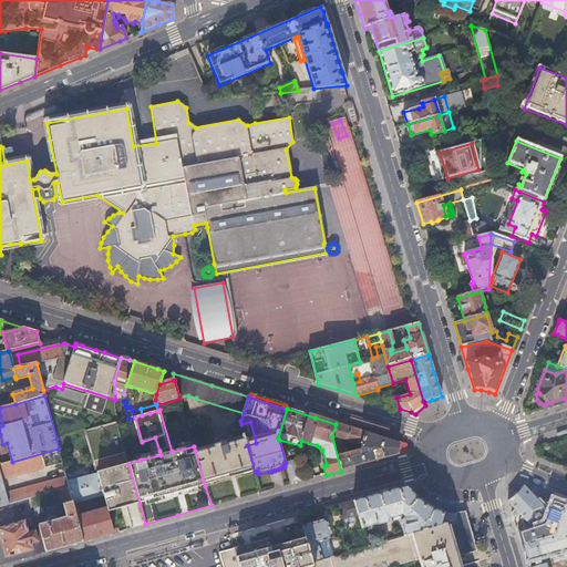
[(241,424),(245,435),(247,445),(256,443),(250,422),(241,424)]
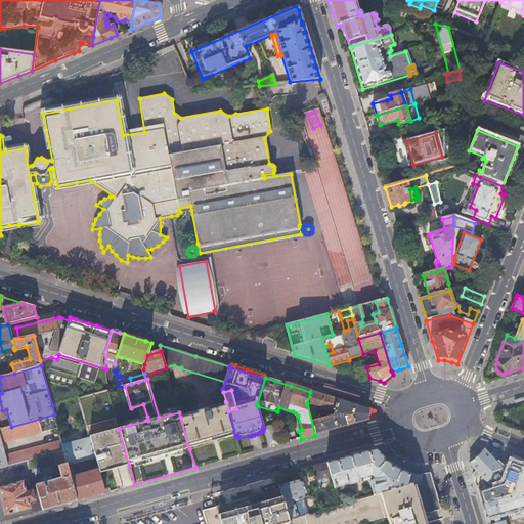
[(315,436),(344,428),(368,421),(369,410),(339,400),(310,392),(307,403),(315,436)]
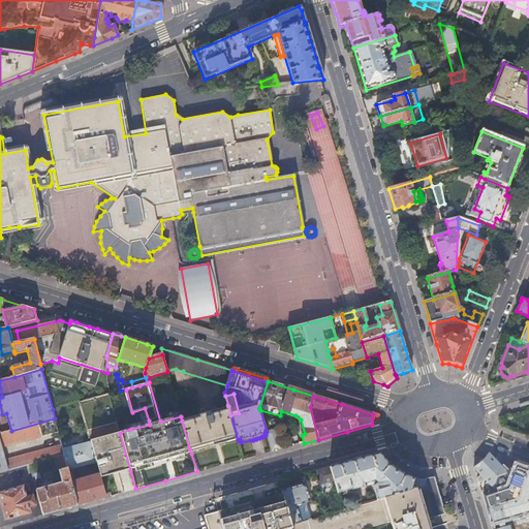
[(182,421),(189,448),(191,454),(238,440),(230,415),(228,406),(227,406),(226,407),(226,408),(182,421)]
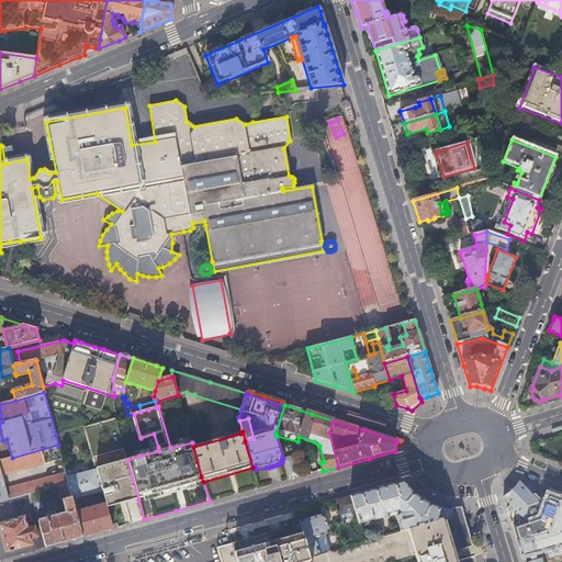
[(65,433),(56,435),(58,445),(58,447),(67,444),(65,433)]
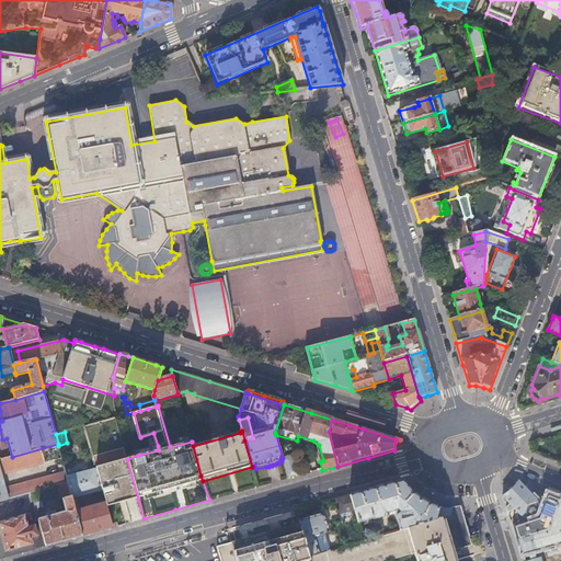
[(58,444),(12,457),(0,459),(0,501),(31,493),(38,491),(56,487),(68,482),(67,477),(65,471),(0,489),(0,474),(61,458),(58,446),(58,444)]
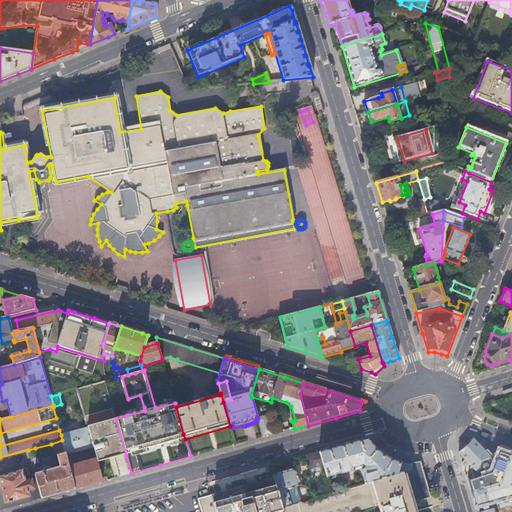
[(145,411),(144,407),(126,412),(127,415),(145,411)]
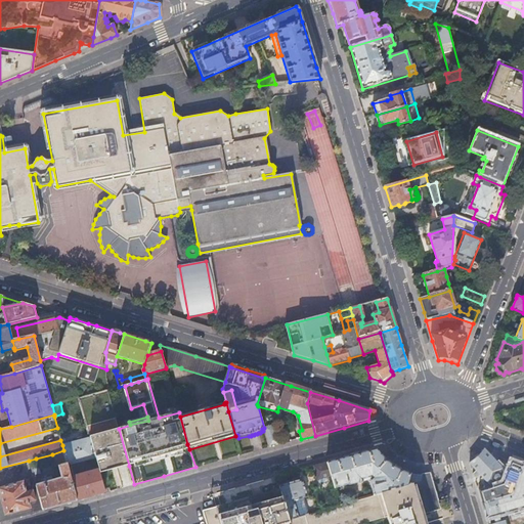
[(119,429),(89,437),(90,438),(95,459),(98,470),(99,474),(129,466),(119,429)]
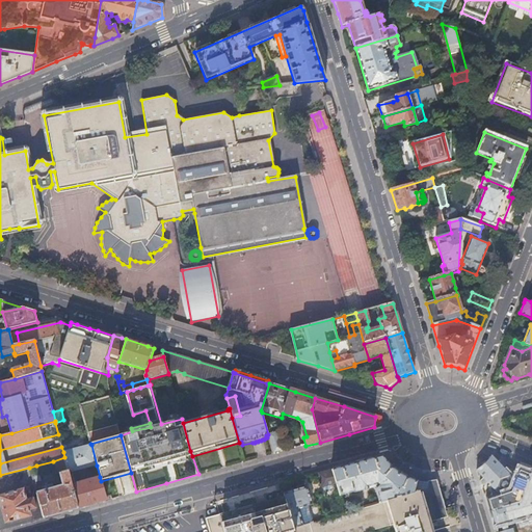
[(281,440),(272,441),(273,452),(282,450),(281,440)]
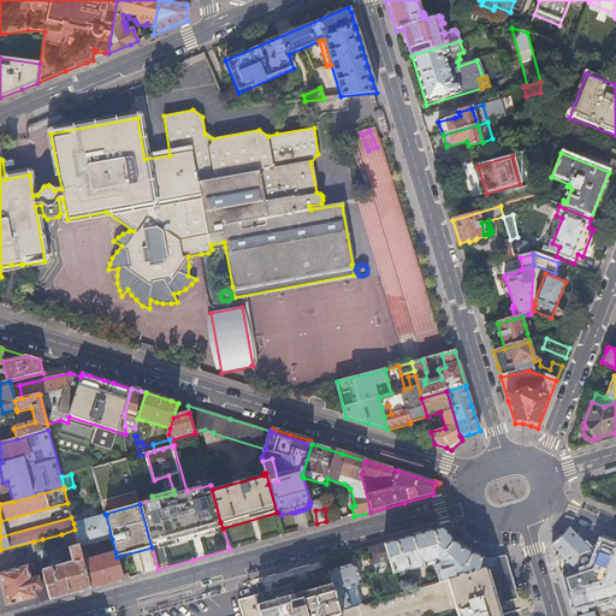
[(77,519),(77,522),(99,516),(98,513),(77,519)]
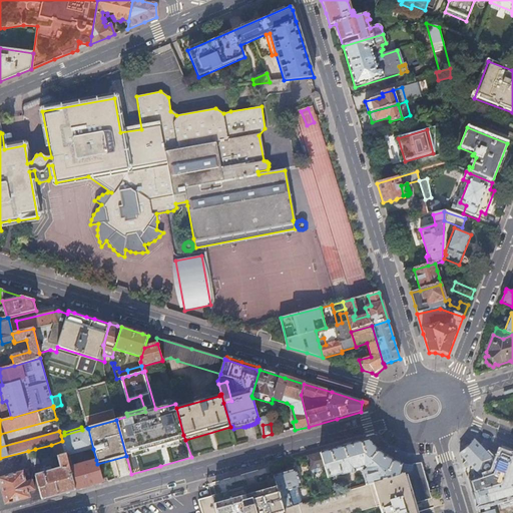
[(64,435),(61,436),(62,441),(66,457),(93,449),(88,429),(82,430),(64,435)]
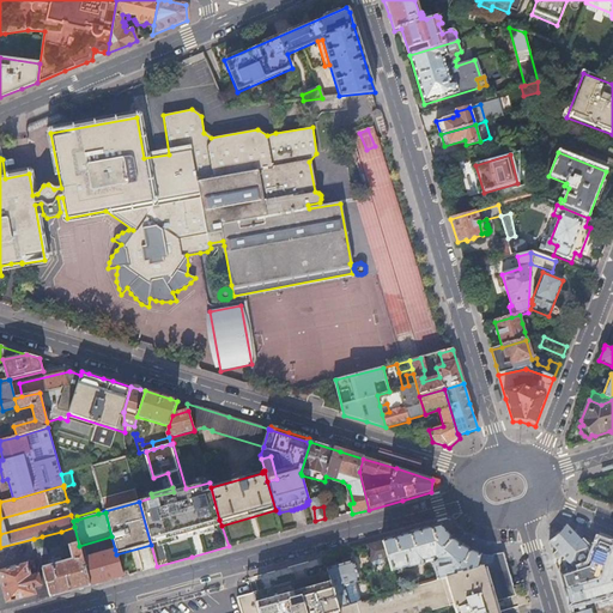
[(447,576),(481,566),(492,601),(511,594),(499,551),(484,554),(478,553),(471,551),(465,548),(459,545),(454,540),(448,536),(444,530),(439,526),(412,533),(382,541),(387,558),(392,571),(406,566),(408,568),(418,565),(418,566),(420,565),(419,564),(423,563),(423,562),(431,558),(437,580),(447,576)]
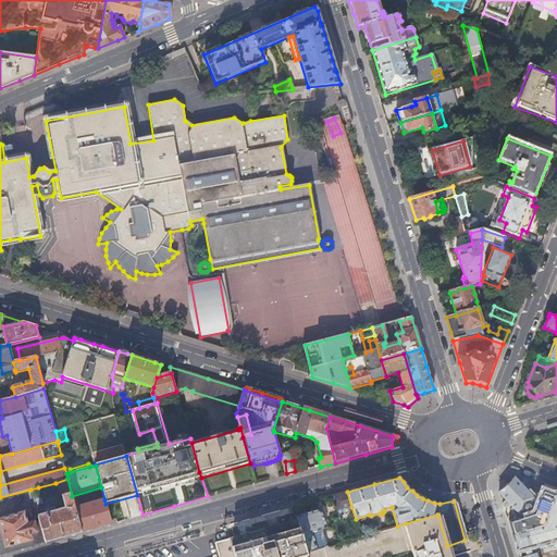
[(72,496),(67,479),(56,483),(60,498),(63,497),(66,509),(62,515),(58,515),(57,511),(56,507),(46,510),(44,511),(45,515),(38,517),(39,520),(46,543),(63,537),(73,535),(82,533),(75,508),(72,496)]
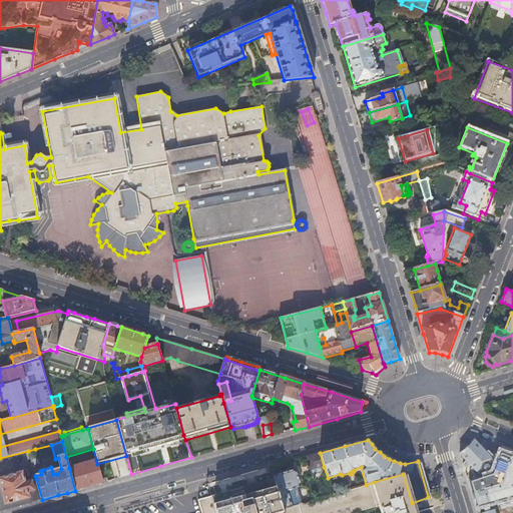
[(467,461),(463,465),(464,468),(467,469),(471,466),(481,478),(468,481),(470,488),(472,494),(500,485),(512,456),(500,451),(496,463),(485,452),(474,441),(471,444),(464,451),(460,454),(467,461)]
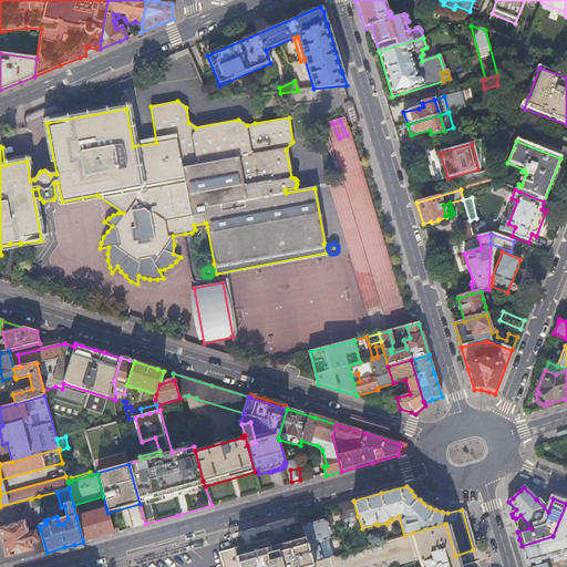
[(43,513),(39,496),(31,498),(37,515),(43,513)]
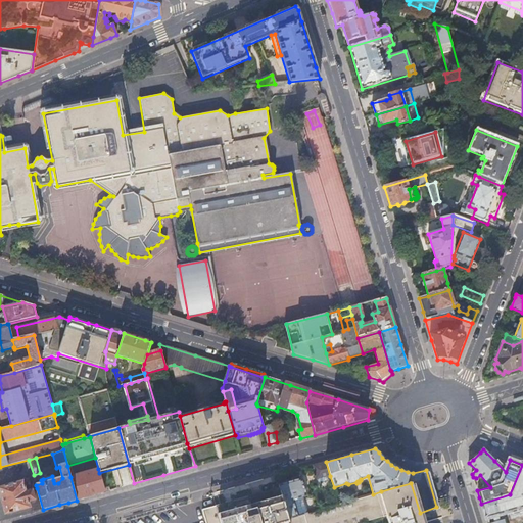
[(326,462),(313,466),(316,478),(318,479),(330,476),(326,462)]
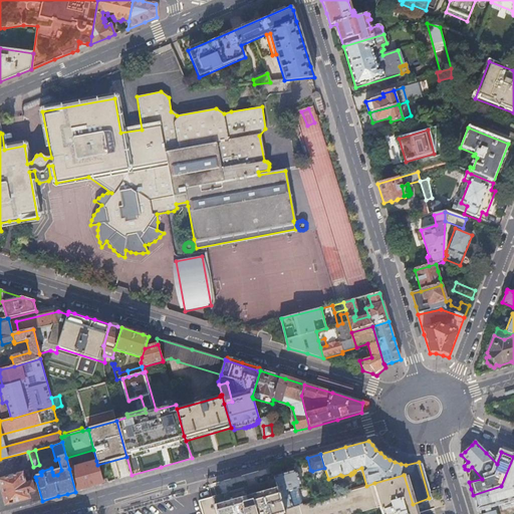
[(501,486),(473,495),(477,508),(479,507),(481,513),(495,513),(495,511),(491,512),(490,506),(503,502),(505,507),(513,504),(513,457),(501,486)]
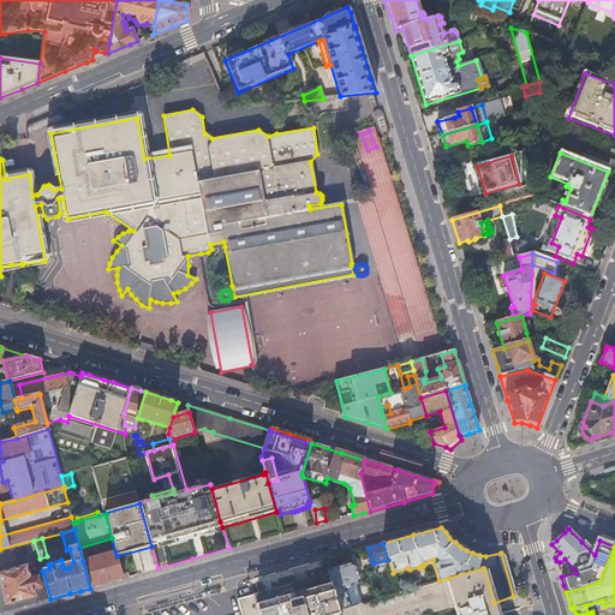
[(83,561),(90,589),(99,586),(108,584),(115,581),(124,579),(117,556),(115,551),(83,561)]
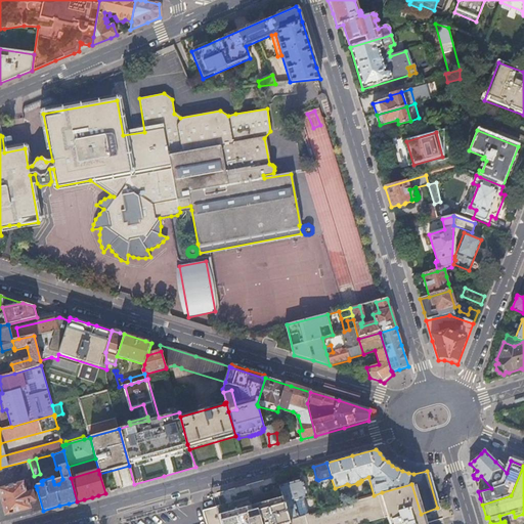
[(302,479),(279,485),(280,489),(290,520),(304,515),(300,498),(307,496),(302,479)]
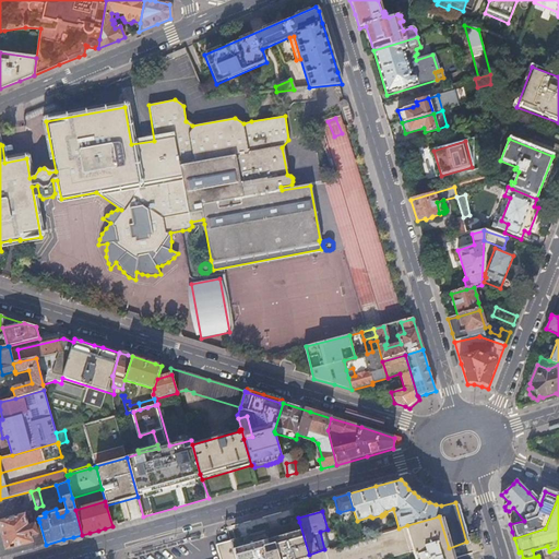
[(0,557),(46,545),(39,522),(27,525),(25,514),(0,521),(0,557)]
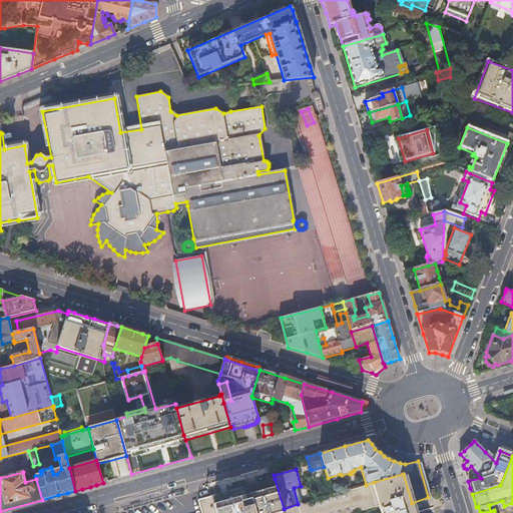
[(414,512),(412,503),(403,474),(374,482),(382,512),(414,512)]
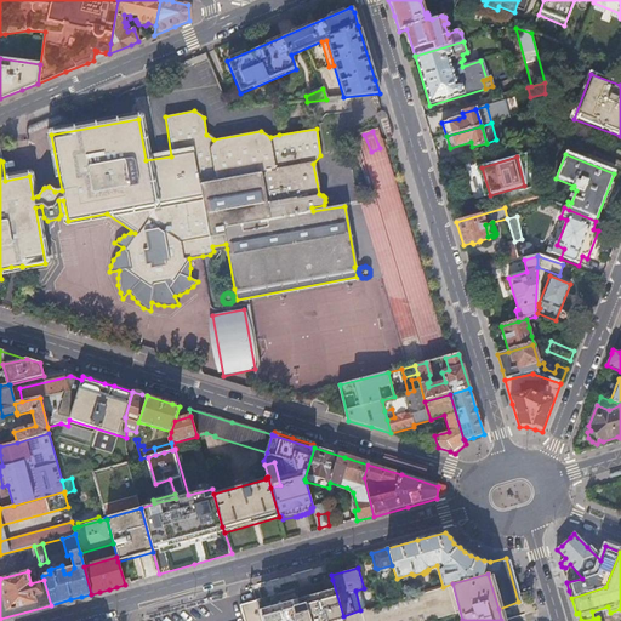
[(332,580),(274,596),(281,620),(324,620),(343,616),(332,580)]
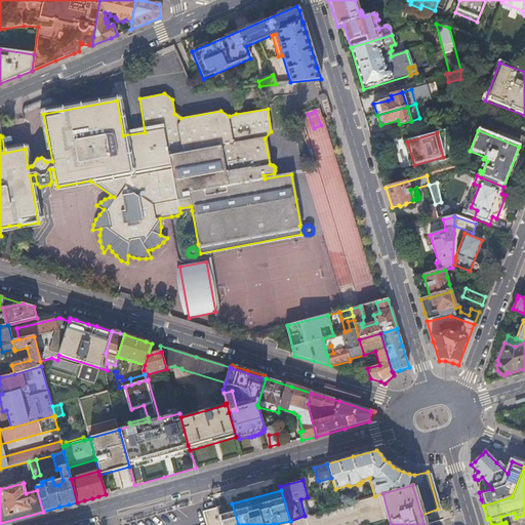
[(337,497),(340,506),(351,502),(349,494),(337,497)]
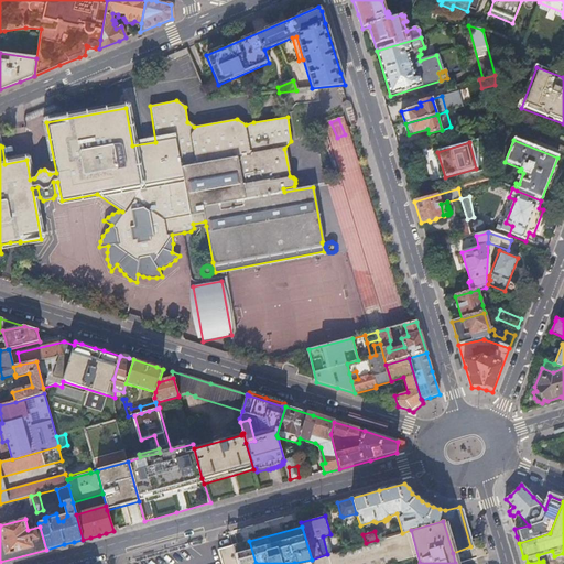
[(312,563),(312,560),(294,563),(256,563),(249,541),(232,545),(226,548),(218,550),(221,563),(312,563)]
